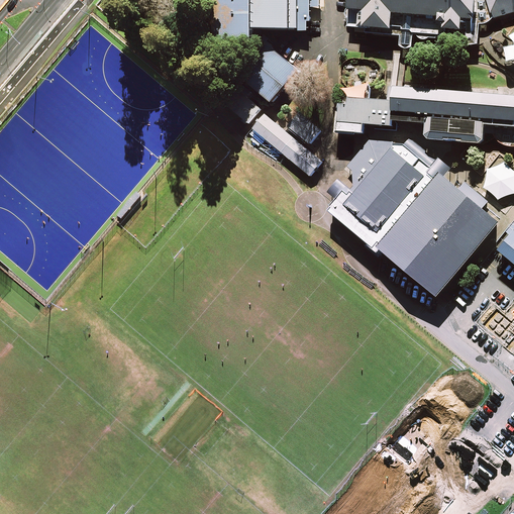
[(214,0),(214,35),(252,40),(252,32),(253,29),(305,30),(305,20),(309,20),(309,6),(317,5),(317,0),(214,0)]
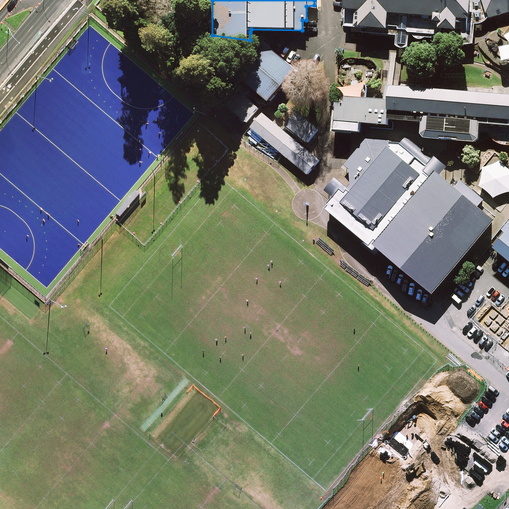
[(343,0),(342,25),(358,26),(359,30),(467,38),(469,0),(343,0)]
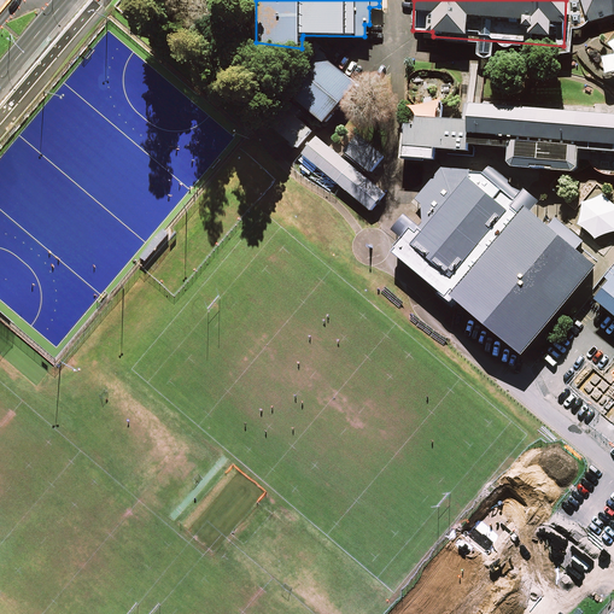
[(578,0),(583,15),(585,15),(586,21),(613,12),(613,0),(578,0)]
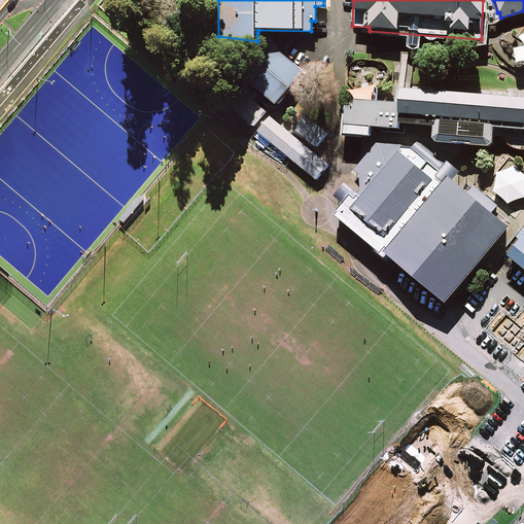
[(257,33),(257,41),(236,73),(248,82),(256,89),(275,103),(305,71),(257,33)]
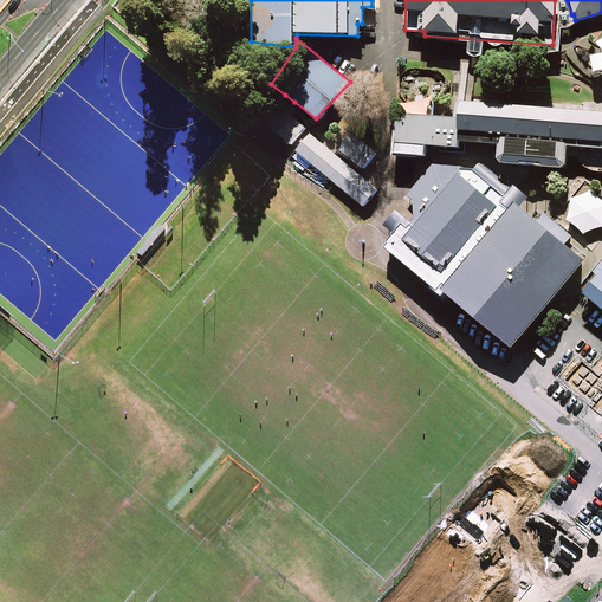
[(601,59),(601,51),(588,53),(590,70),(601,66),(601,59)]
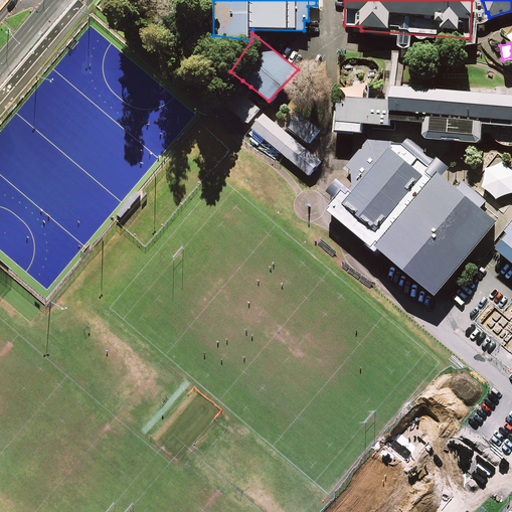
[(511,95),(385,84),(384,99),(383,108),(388,108),(388,120),(422,122),(421,133),(424,137),(474,142),(479,138),(480,132),(490,132),(495,140),(506,144),(511,142),(511,95)]
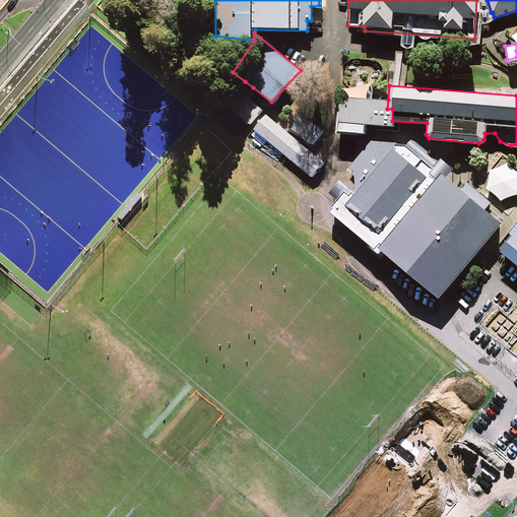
[(347,104),(339,103),(336,131),(363,133),(365,124),(392,127),(392,121),(392,109),(387,109),(388,100),(348,97),(347,104)]
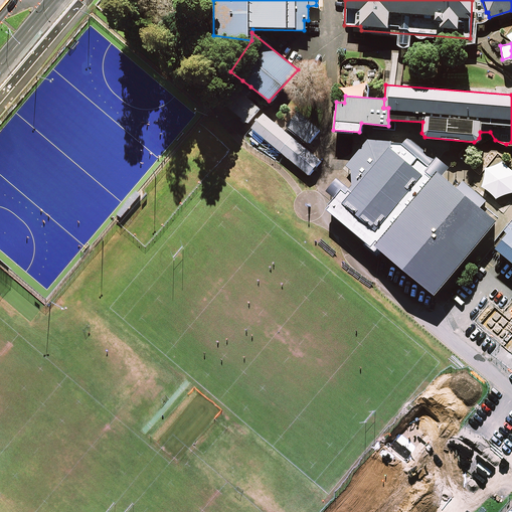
[(304,144),(318,129),(295,111),(282,129),(262,112),(250,125),(307,174),(319,159),(304,144)]
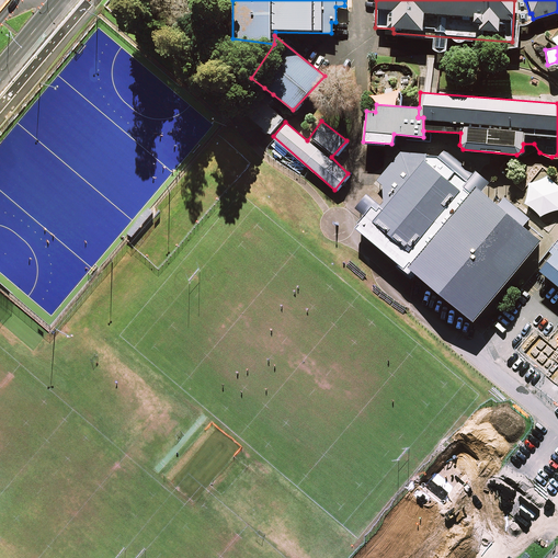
[(474,172),(442,149),(435,155),(425,156),(424,152),(399,150),(374,179),(382,185),(382,200),(378,204),(365,194),(354,207),(363,214),(357,220),(359,224),(355,228),(399,265),(474,172)]
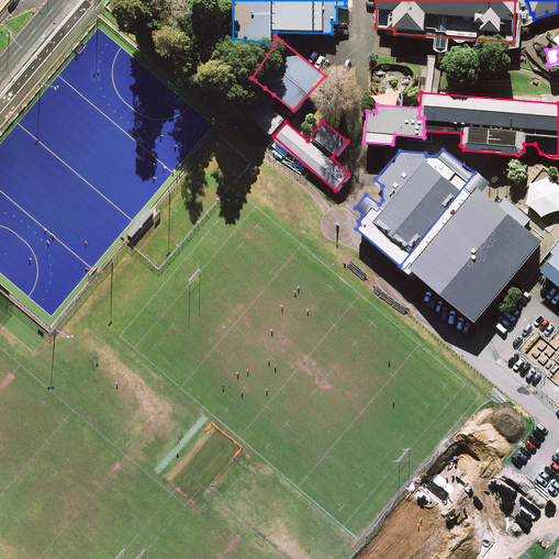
[(489,181),(476,171),(474,172),(400,266),(474,320),(540,241),(522,224),(528,216),(502,196),(496,203),(482,190),(489,181)]
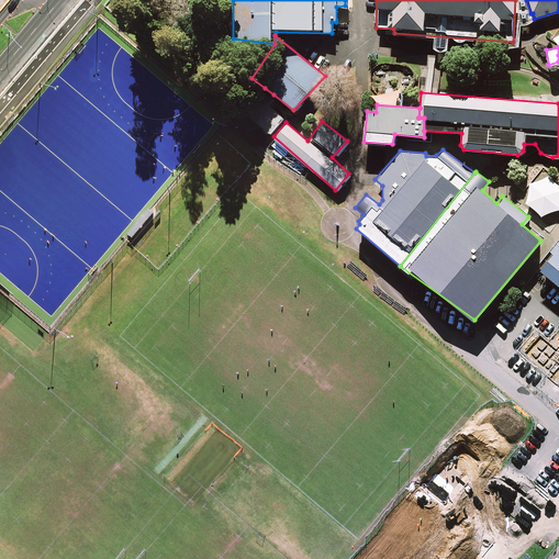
[(558,201),(558,186),(547,175),(528,181),(525,201),(539,214),(558,207),(558,201)]
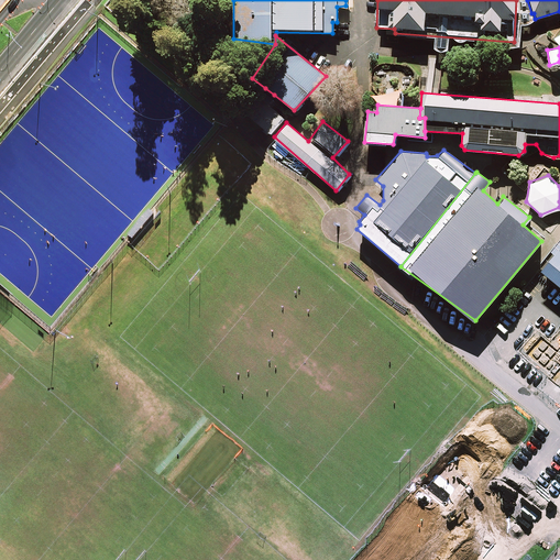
[(559,251),(559,234),(549,250),(553,255),(558,251),(559,251)]
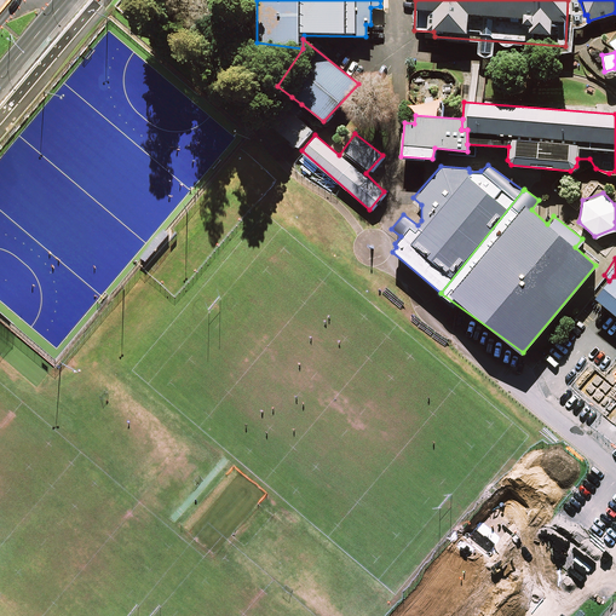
[(615,276),(614,276),(609,281),(593,299),(615,317),(615,276)]
